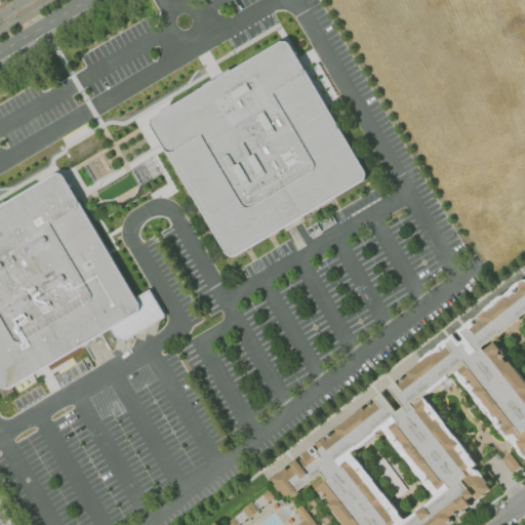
[(232,256),(231,256),(230,255),(229,255),(228,254),(227,253),(227,252),(152,125),(151,124),(151,123),(151,122),(152,121),(152,120),(153,118),(154,117),(282,41),(283,41),(284,41),(285,41),(287,41),(288,42),(289,42),(290,43),(365,171),(365,172),(366,173),(366,174),(366,176),(365,177),(365,178),(364,179),(363,180),(236,255),(235,255),(234,256),(232,256)]
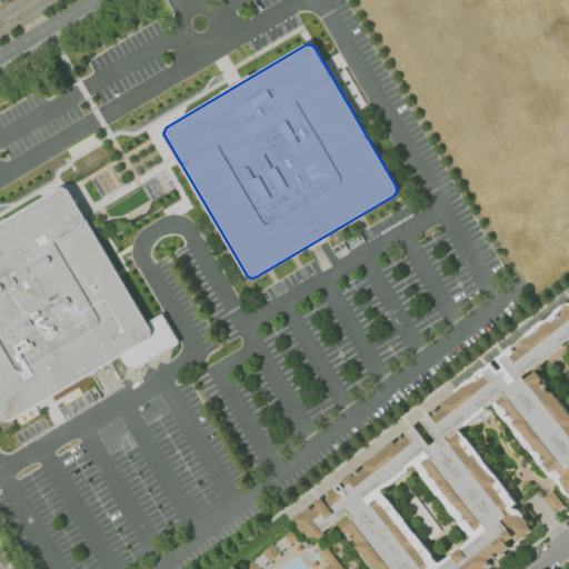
[(7,421),(6,421),(5,420),(3,420),(2,419),(1,418),(0,416),(0,223),(61,188),(62,188),(63,188),(65,188),(67,188),(68,189),(69,189),(70,190),(148,322),(162,315),(178,341),(179,343),(178,345),(136,369),(126,367),(120,357),(12,420),(10,420),(9,421),(7,421)]
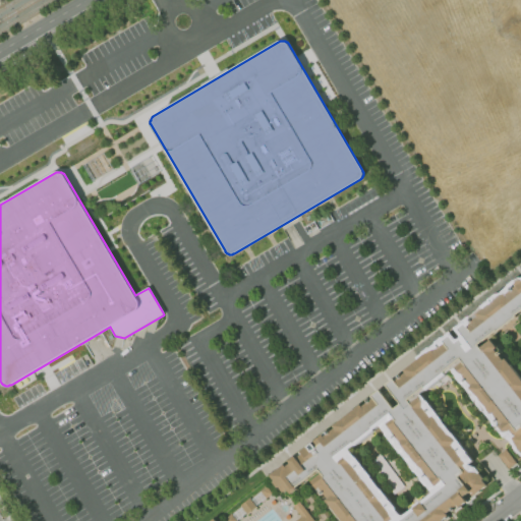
[(461,358),(445,371),(446,372),(426,388),(425,387),(408,400),(411,403),(420,397),(426,404),(424,406),(426,409),(429,408),(430,410),(428,411),(432,416),(435,414),(456,442),(454,444),(458,449),(460,447),(461,449),(459,451),(462,454),(464,453),(470,461),(466,464),(470,468),(466,471),(468,473),(474,468),(478,473),(479,472),(483,478),(482,479),(487,485),(472,497),(474,499),(467,505),(465,503),(460,506),(462,509),(456,514),(452,509),(445,514),(450,520),(448,520),(343,520),(327,500),(329,499),(325,493),(323,495),(322,493),(324,491),(321,487),(319,489),(312,481),(323,473),(320,469),(297,487),(298,488),(292,494),(288,489),(285,493),(280,486),(279,487),(274,482),(276,480),(272,475),(285,464),(287,466),(292,462),(290,460),(296,455),(298,458),(303,454),(301,452),(313,443),(317,447),(320,446),(315,441),(324,435),(325,437),(329,433),(327,431),(329,429),(331,432),(336,428),(334,425),(361,404),(363,406),(368,402),(366,400),(368,398),(370,401),(373,398),(372,396),(380,390),(395,408),(401,403),(387,385),(394,379),(396,381),(400,378),(398,375),(400,374),(402,377),(406,372),(405,370),(431,348),(433,351),(439,347),(437,345),(439,343),(441,345),(445,342),(443,340),(451,334),(456,342),(461,338),(466,344),(464,345),(468,350),(472,347),(458,329),(465,323),(467,325),(471,322),(469,320),(471,317),(473,320),(478,316),(476,313),(504,292),(506,294),(511,290),(509,288),(511,287),(513,288),(517,285),(515,283),(520,278),(520,451),(520,450),(519,451),(514,446),(516,445),(512,439),(515,436),(514,435),(512,436),(509,431),(506,433),(500,425),(501,424),(498,420),(497,422),(495,420),(497,418),(493,413),(490,415),(469,388),(471,386),(467,381),(465,382),(463,380),(465,379),(463,375),(461,377),(455,368),(463,361),(461,358)]
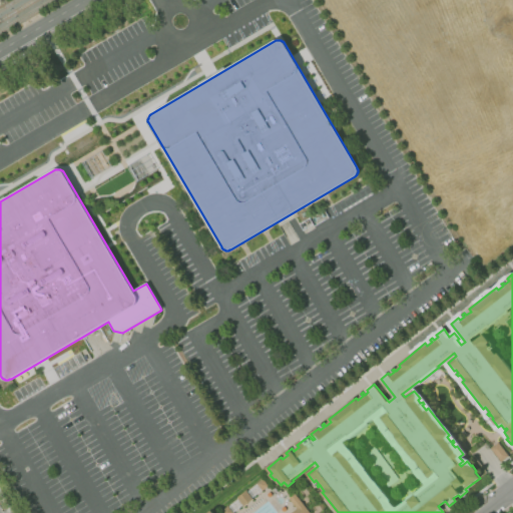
[(501,462),(490,448),(498,442),(509,456),(501,462)]
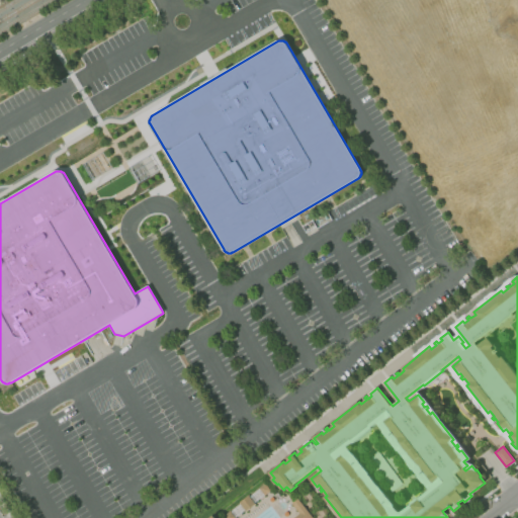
[(265,496),(259,488),(266,483),(271,491),(265,496)]
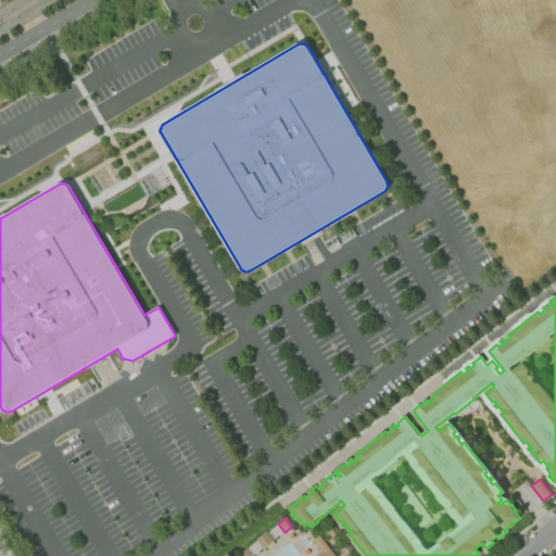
[(265,548),(257,540),(267,531),(275,541),(265,548)]
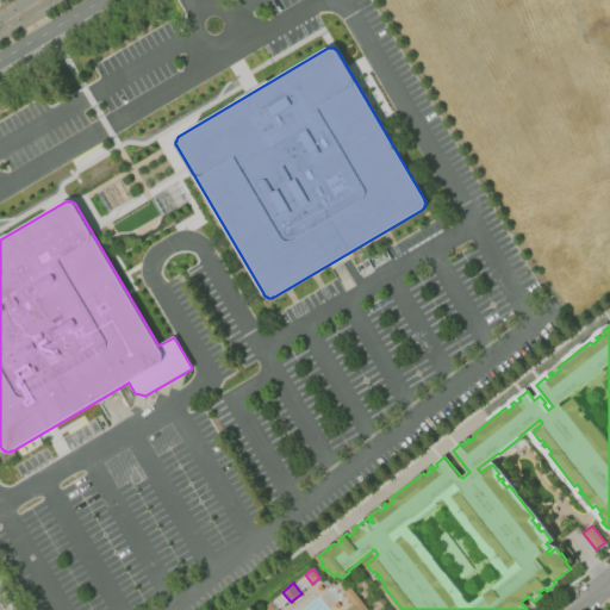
[(344,609),(353,604),(344,593),(352,587),(368,609),(344,609)]
